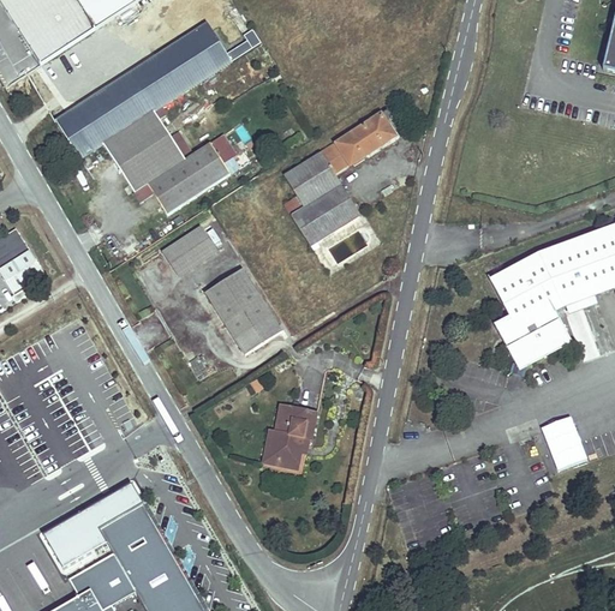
[(0,0),(41,63),(96,27),(78,0),(0,0)]
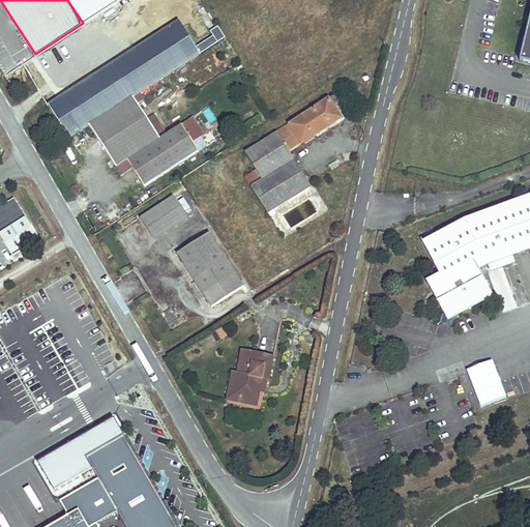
[(529,9),(519,58),(529,61),(529,9)]
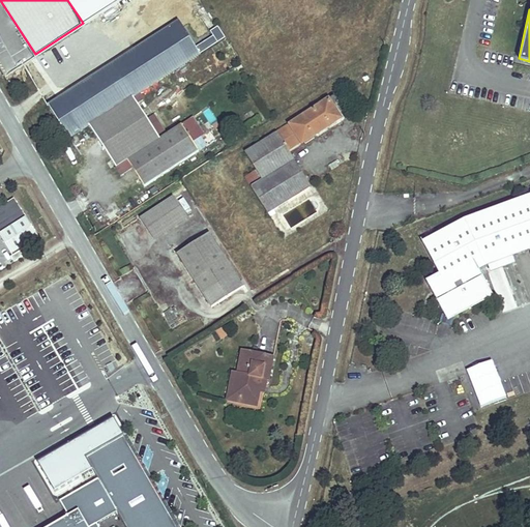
[(179,18),(49,103),(69,137),(89,123),(134,94),(141,90),(200,51),(197,46),(179,18)]
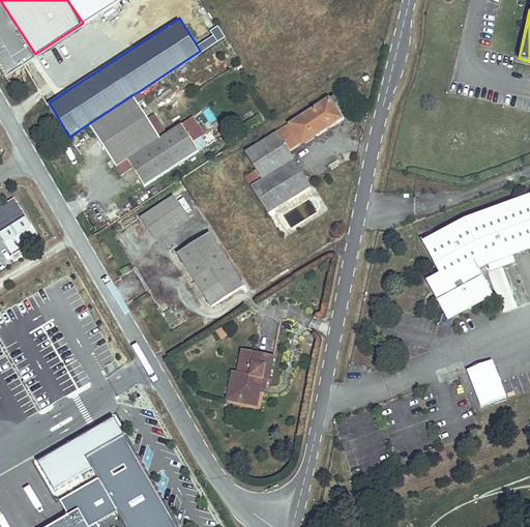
[(197,46),(200,51),(225,34),(218,24),(210,28),(214,34),(197,46)]
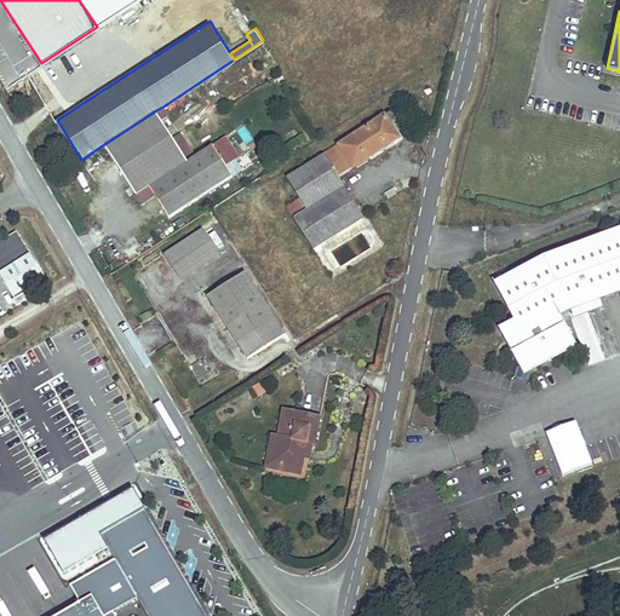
[(156,110),(161,119),(170,113),(165,105),(156,110)]
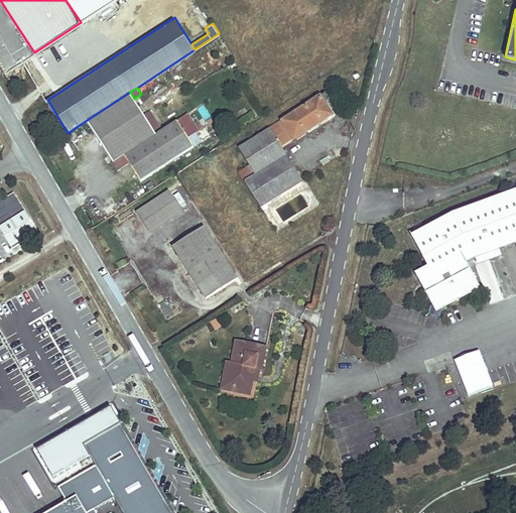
[(134,99),(130,92),(87,120),(113,160),(124,153),(140,179),(194,144),(187,135),(200,128),(188,111),(162,127),(156,132),(143,113),(134,99)]
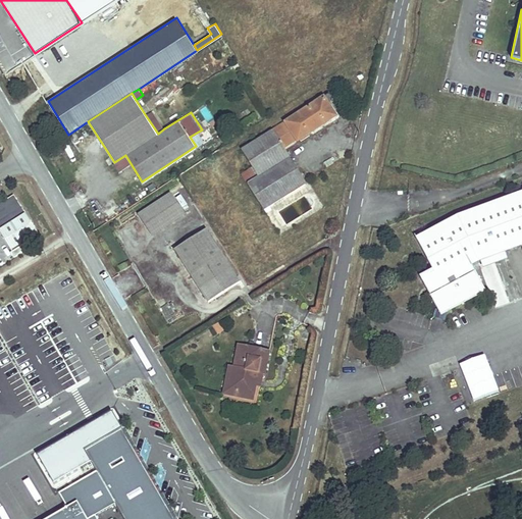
[(258,173),(290,155),(283,145),(297,137),(298,139),(335,113),(323,95),(242,148),(253,165),(258,173)]
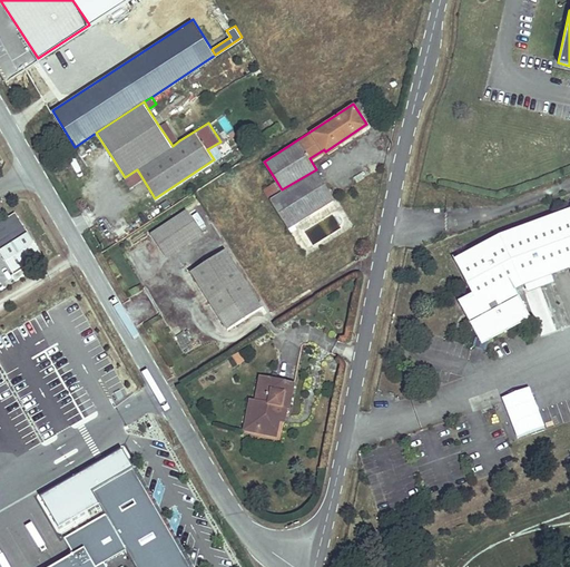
[(166,119),(158,125),(173,146),(179,140),(166,119)]
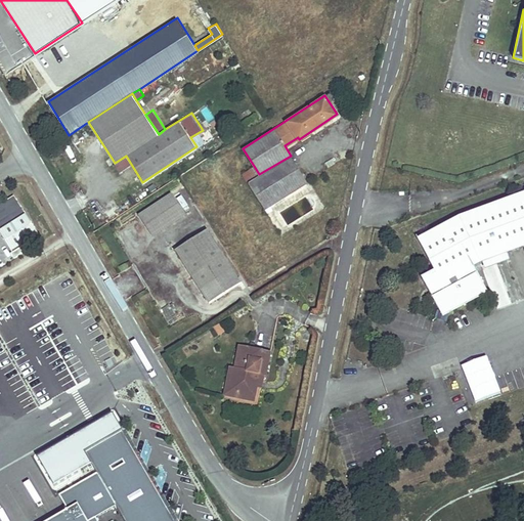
[(278,187),(302,172),(291,156),(259,174),(249,180),(249,181),(265,208),(270,205),(284,197),(278,187)]
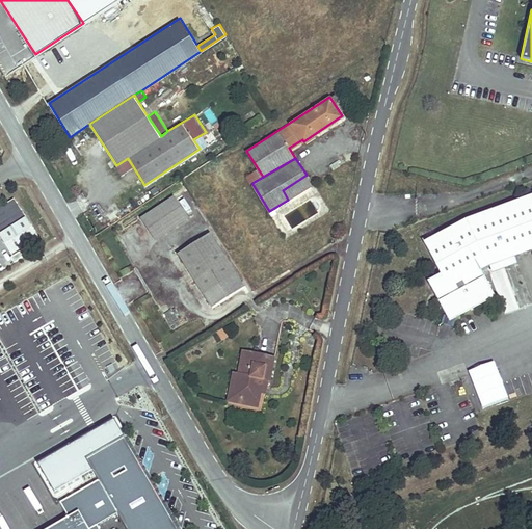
[(253,183),(263,177),(258,168),(247,175),(253,183)]
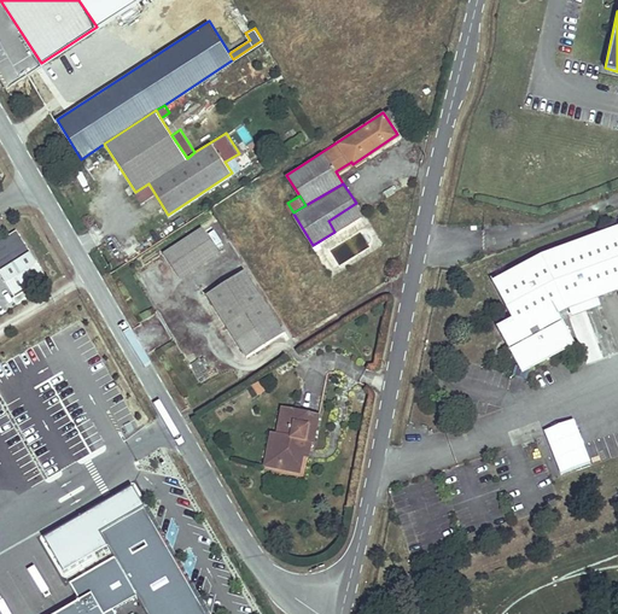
[(334,232),(362,215),(356,203),(328,221),(334,232)]
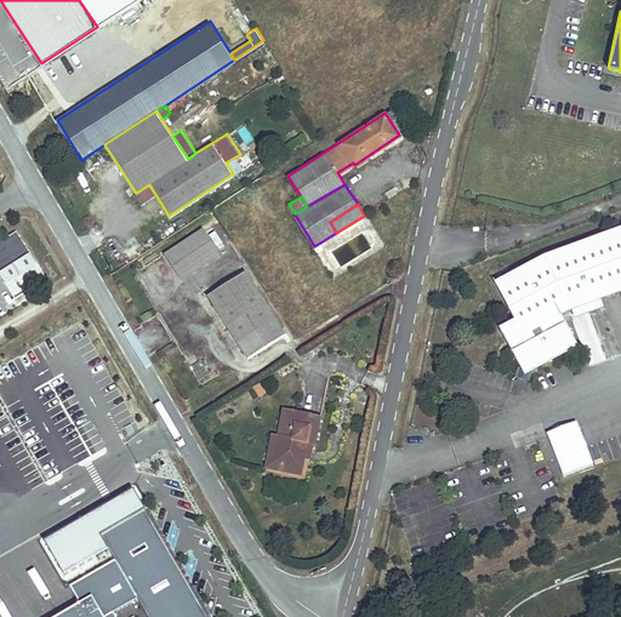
[(620,224),(527,260),(478,286),(500,326),(484,335),(503,371),(513,373),(560,348),(545,319),(552,314),(620,289),(620,224)]
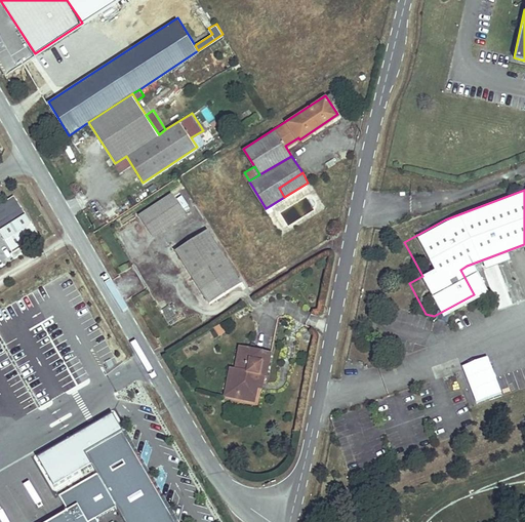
[(139,213),(153,235),(186,213),(171,192),(139,213)]
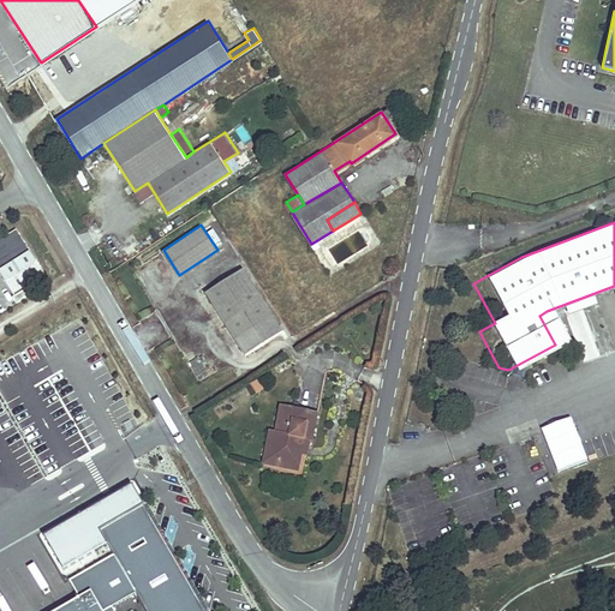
[(0,237),(0,267),(30,249),(17,227),(0,237)]
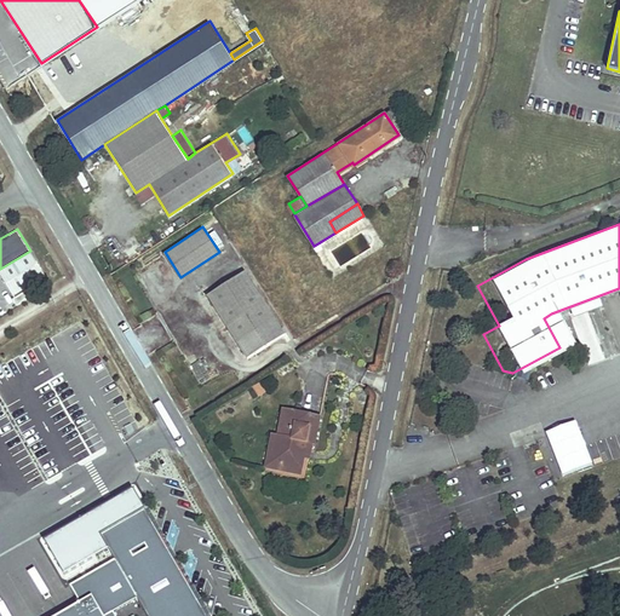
[(30,251),(0,269),(0,272),(13,295),(46,275),(30,251)]
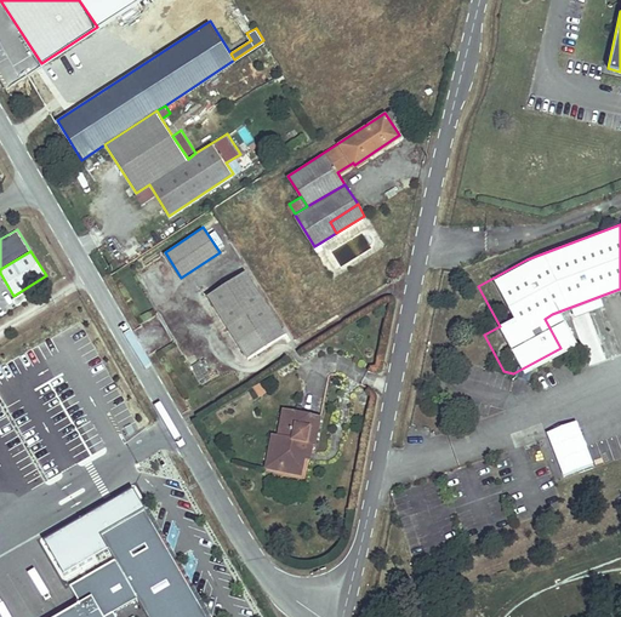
[(246,273),(245,270),(208,293),(248,356),(285,333),(285,332),(281,326),(249,276),(246,273)]
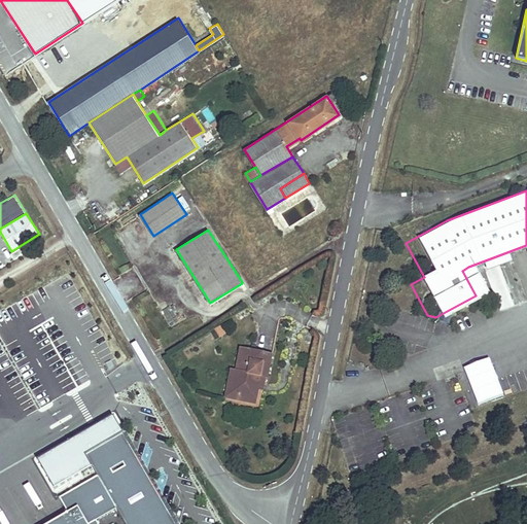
[(435,317),(427,315),(425,321),(433,324),(435,317)]
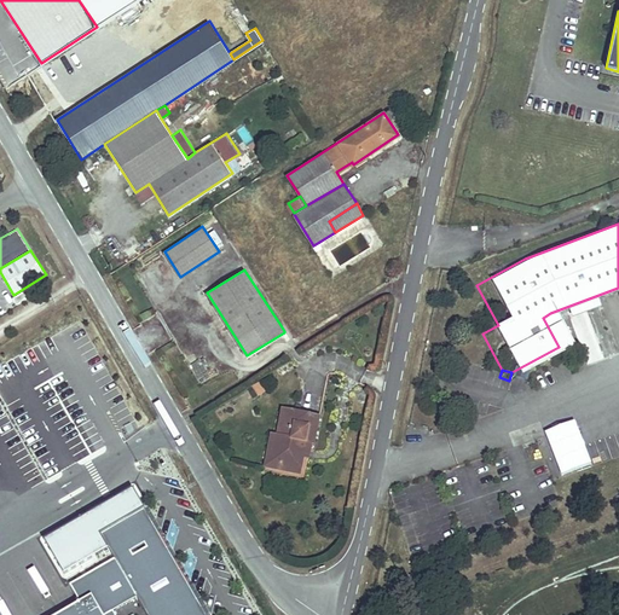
[(319,413),(288,407),(285,423),(279,422),(277,433),(272,458),(289,462),(288,468),(300,470),(304,452),(301,452),(302,446),(311,447),(312,440),(314,440),(319,413)]
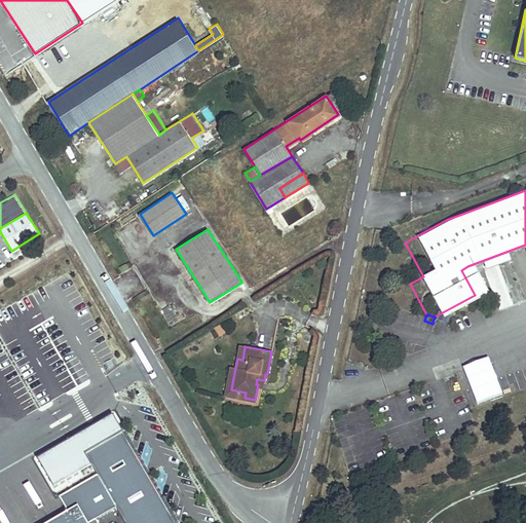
[(41,387),(55,381),(42,349),(28,356),(41,387)]
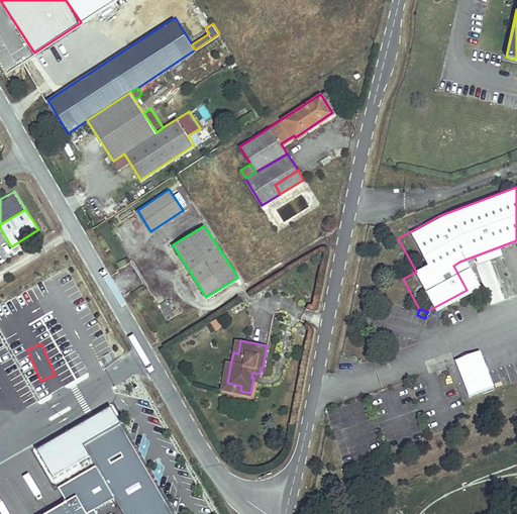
[(221,387),(240,391),(241,386),(227,383),(231,362),(226,361),(221,387)]
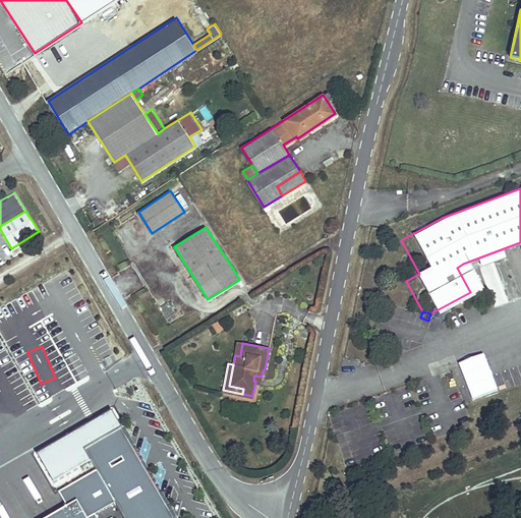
[(122,425),(85,447),(97,467),(116,500),(126,517),(174,517),(175,517),(122,425)]
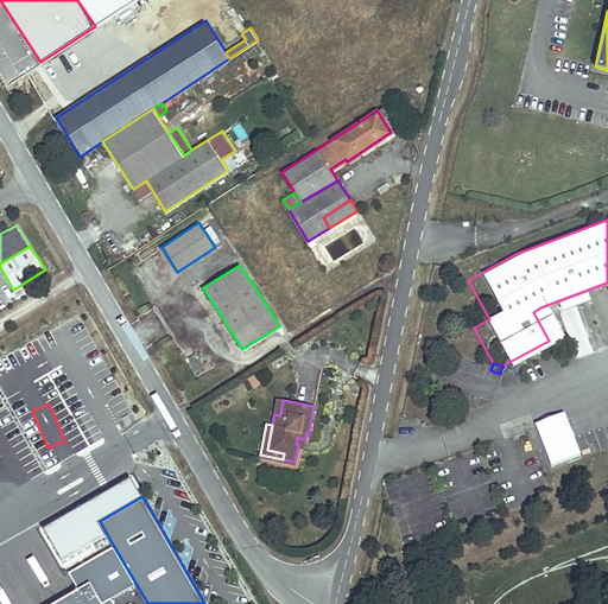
[(89,582),(102,603),(114,603),(111,597),(135,583),(113,545),(69,571),(78,587),(89,582)]
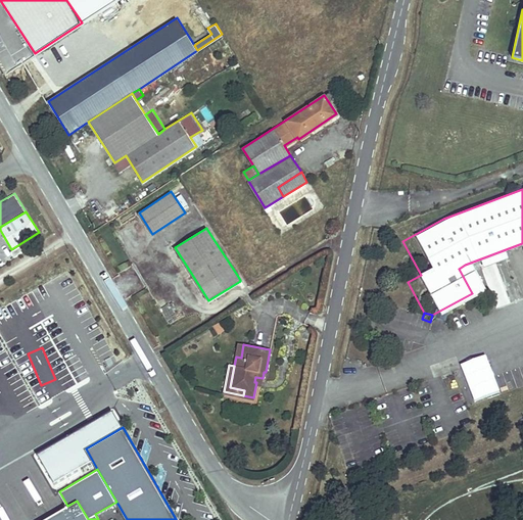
[(67,506),(43,519),(88,519),(77,501),(67,506)]
